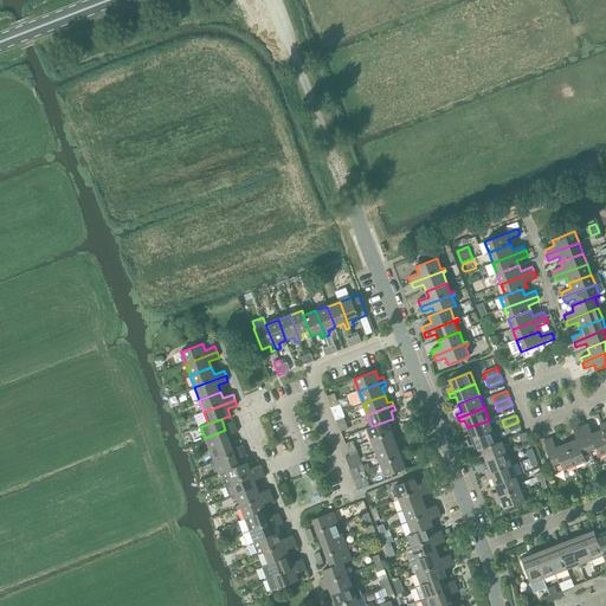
[(367,429),(372,440),(398,431),(397,426),(391,429),(388,420),(372,426),(367,429)]
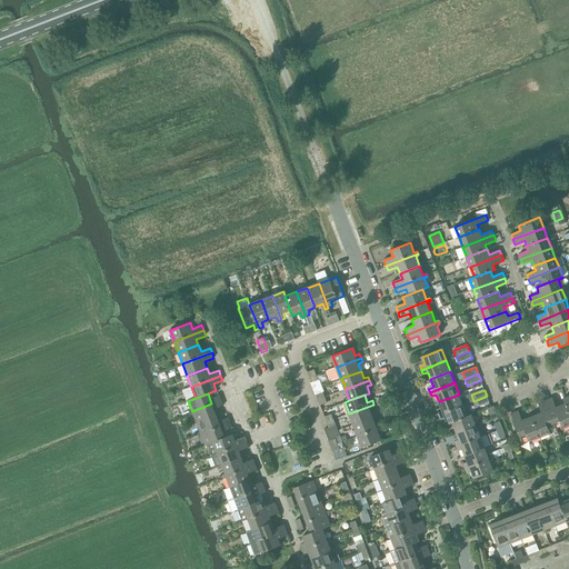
[(439,415),(462,405),(459,395),(439,401),(442,409),(437,411),(439,415)]
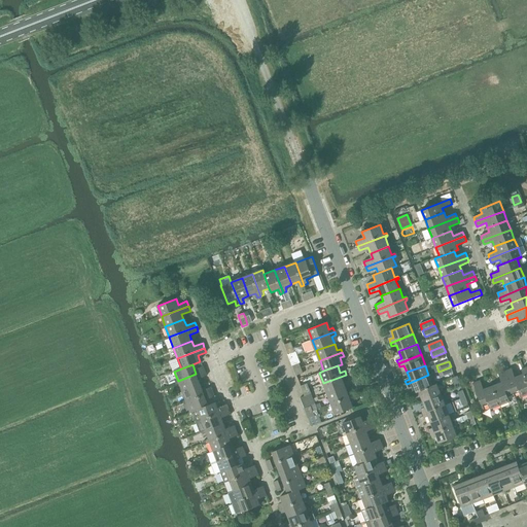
[(451,366),(438,372),(441,378),(453,374),(451,366)]
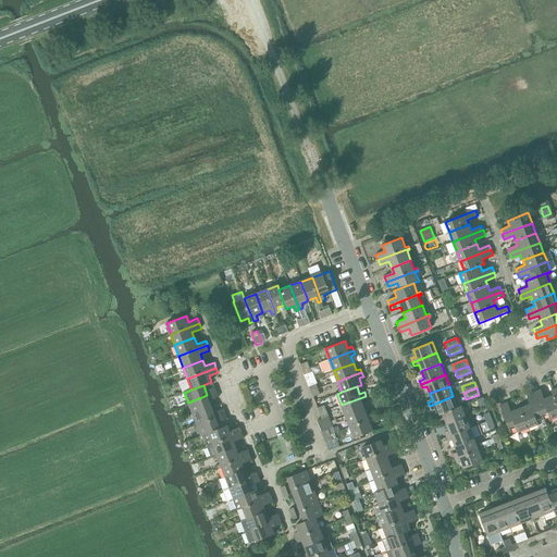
[(556,403),(554,395),(544,399),(541,390),(533,393),(544,417),(549,415),(552,419),(556,417),(556,403)]
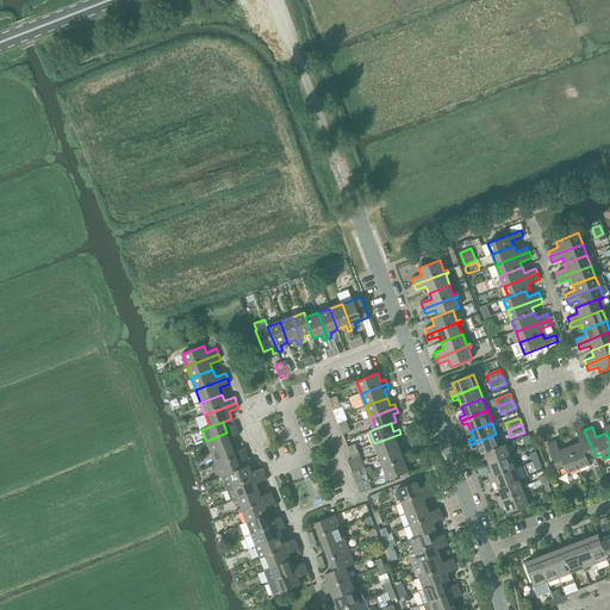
[(589,460),(596,456),(584,430),(577,433),(580,442),(571,447),(579,468),(590,465),(589,460)]
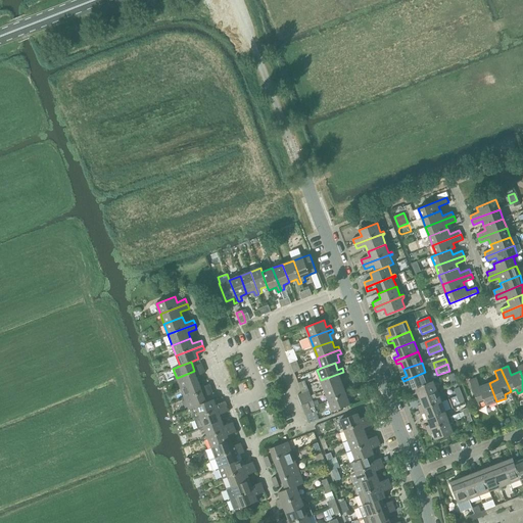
[(181,389),(198,382),(194,371),(177,378),(181,389)]
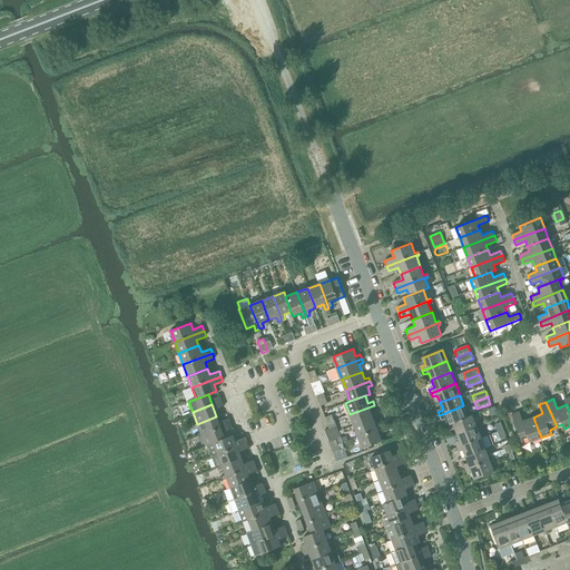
[(350,414),(354,426),(374,419),(371,411),(375,409),(374,405),(350,414)]
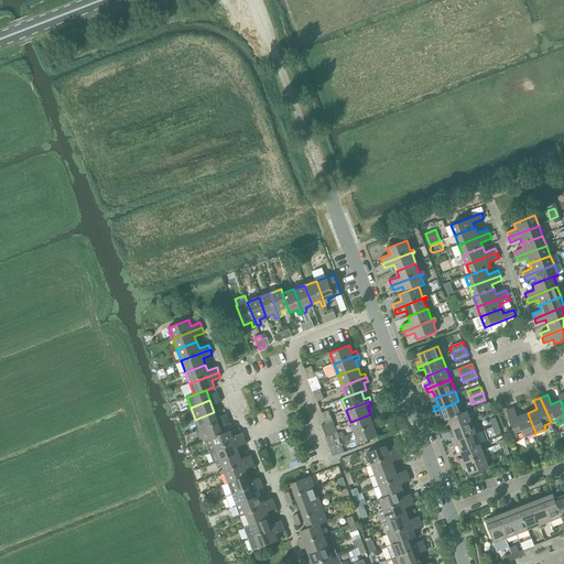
[(444,420),(463,413),(458,401),(435,411),(436,415),(441,413),(444,420)]
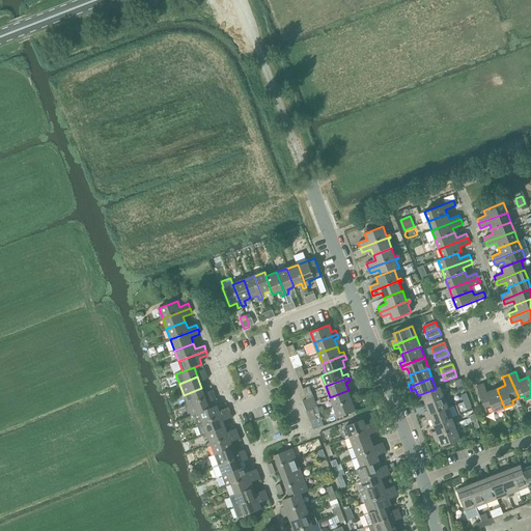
[(504,408),(497,389),(487,392),(484,384),(477,386),(486,410),(494,408),(495,412),(504,408)]
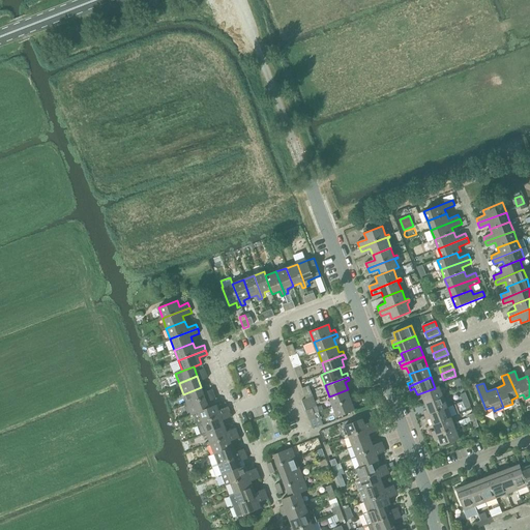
[(425,404),(444,396),(440,386),(435,388),(417,394),(418,399),(423,396),(425,404)]
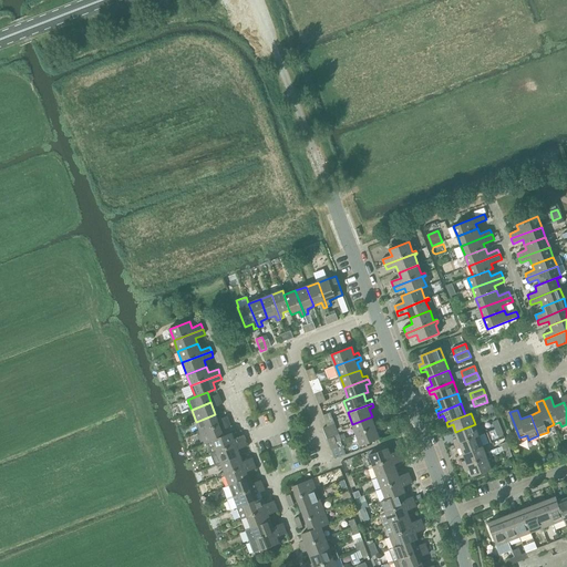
[(199,432),(219,425),(215,414),(196,422),(199,432)]
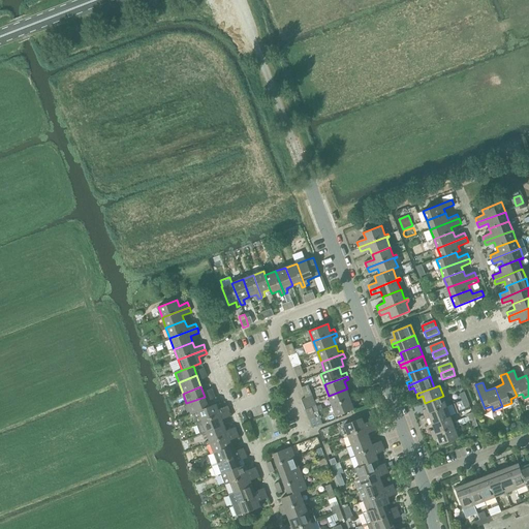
[(333,405),(355,397),(353,393),(349,395),(347,389),(329,396),(333,405)]
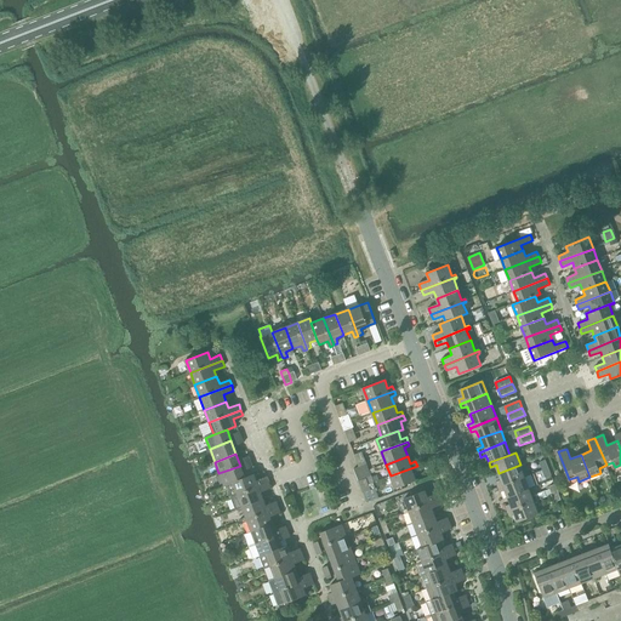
[(357,476),(369,471),(364,459),(357,461),(359,467),(354,469),(357,476)]
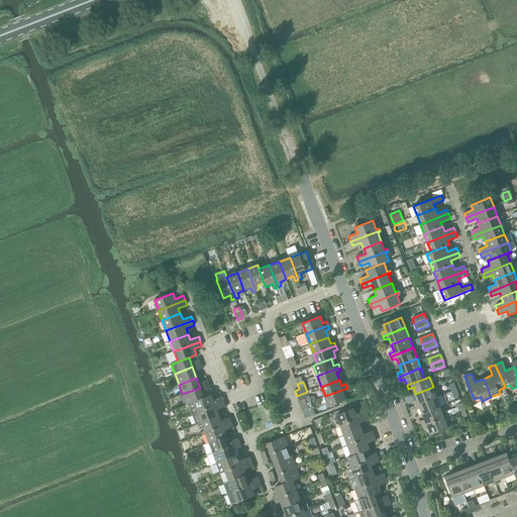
[(415,405),(437,397),(433,387),(415,394),(418,401),(413,402),(415,405)]
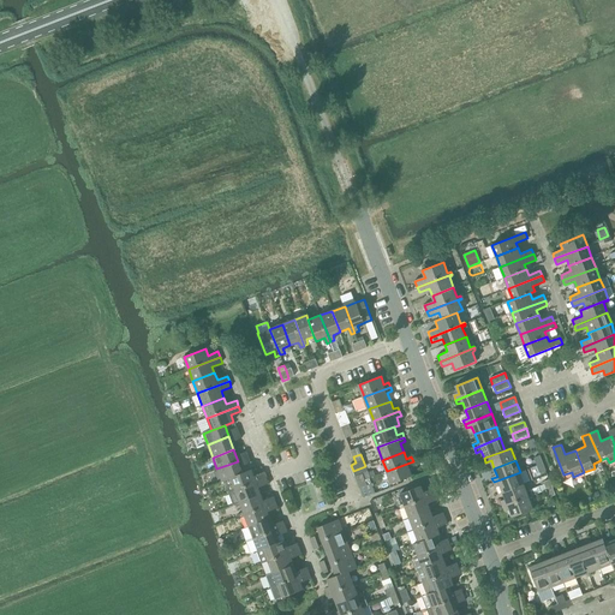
[(221,482),(224,481),(243,473),(238,461),(216,469),(221,482)]
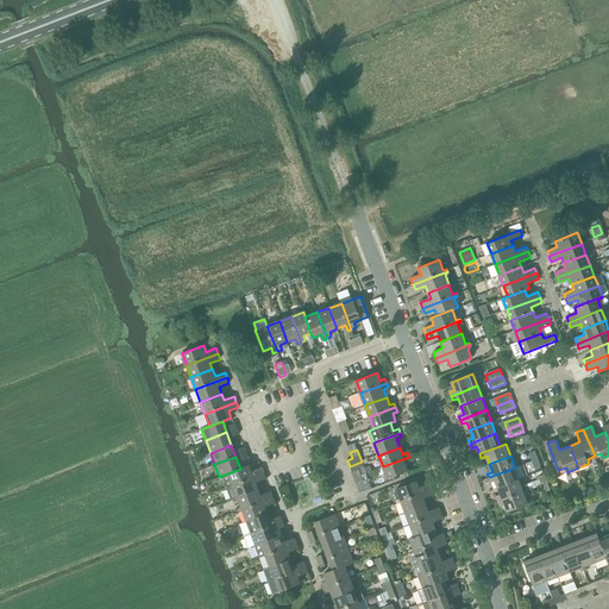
[(409,457),(383,466),(388,479),(408,471),(406,463),(410,460),(409,457)]
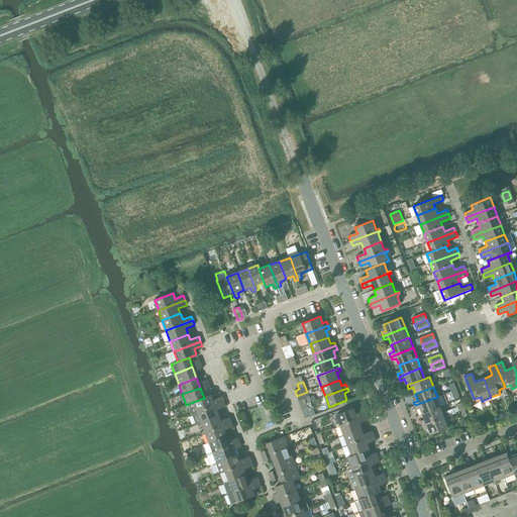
[(301,406),(307,404),(311,402),(307,392),(297,396),(301,406)]
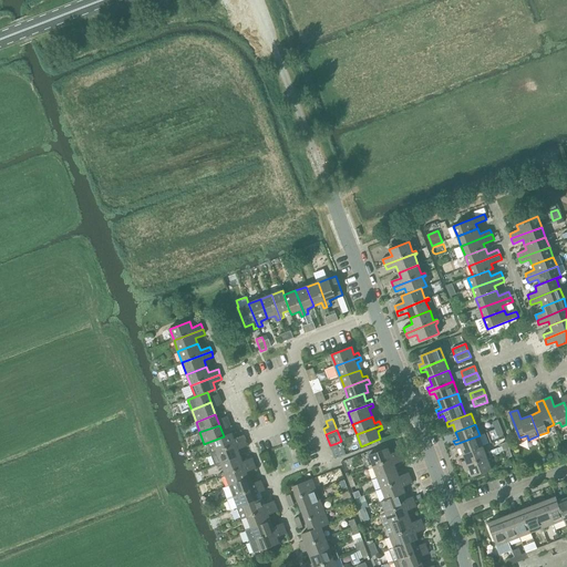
[(210,454),(217,452),(246,441),(244,435),(235,440),(232,433),(224,436),(206,443),(210,454)]
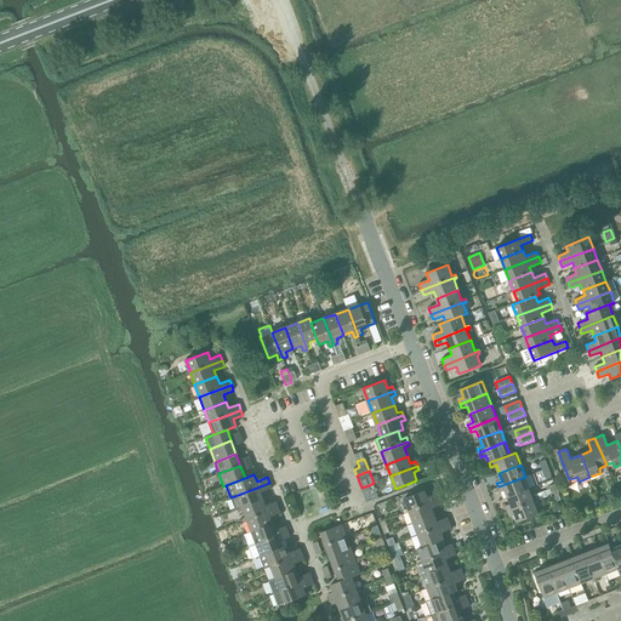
[(508,497),(530,489),(525,477),(499,486),(500,491),(505,490),(508,497)]
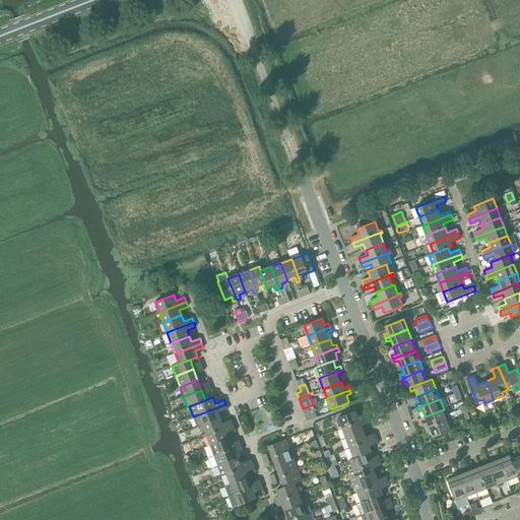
[(199,414),(194,416),(197,427),(203,425),(220,417),(218,412),(228,409),(225,404),(199,414)]
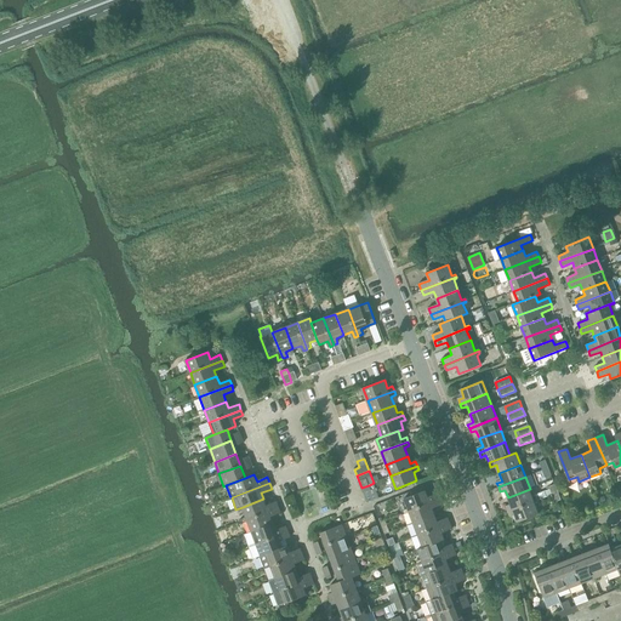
[(550,489),(535,495),(537,500),(552,495),(558,491),(556,484),(548,486),(550,489)]
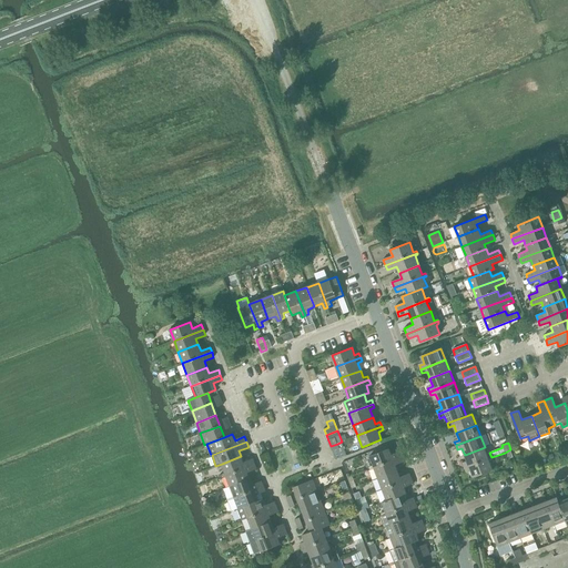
[(464,468),(488,458),(485,447),(465,455),(467,463),(463,464),(464,468)]
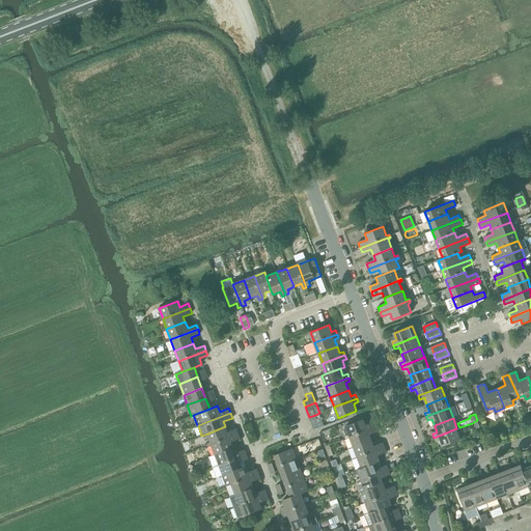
[(350,438),(376,427),(374,422),(366,425),(364,419),(345,426),(350,438)]
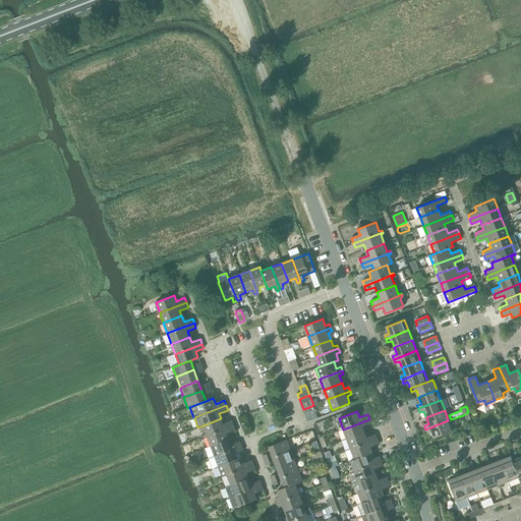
[(208,436),(233,425),(232,421),(224,424),(221,418),(204,425),(208,436)]
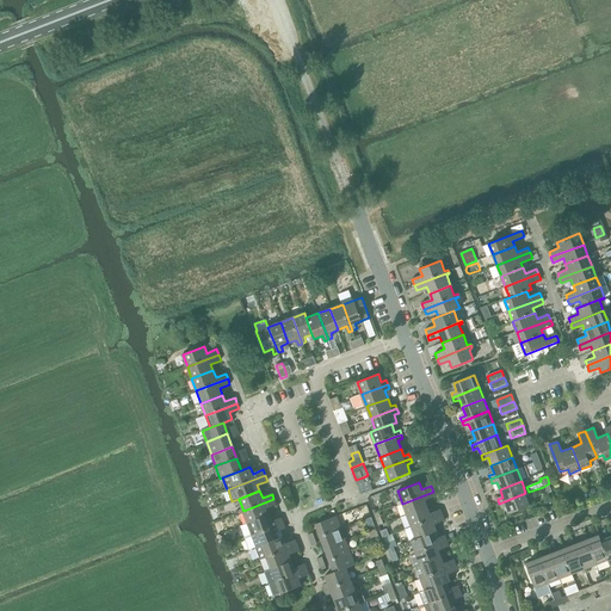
[(407,516),(429,507),(426,501),(436,497),(433,492),(402,504),(407,516)]
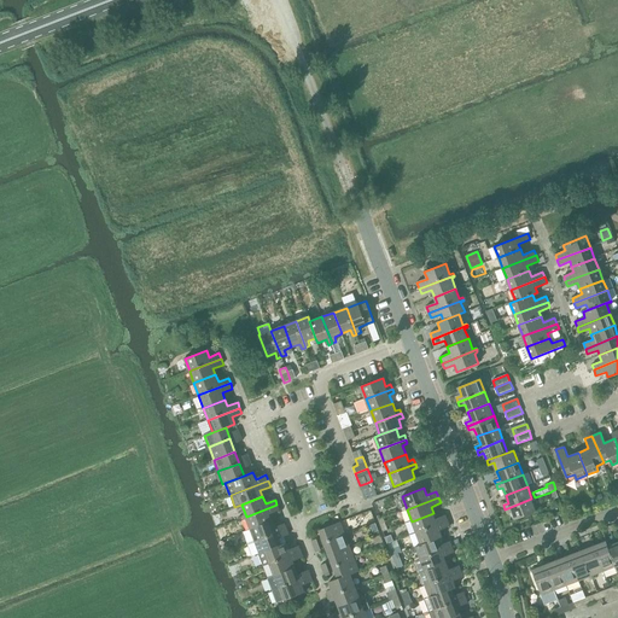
[(531,499),(505,509),(507,513),(512,512),(516,519),(536,511),(531,499)]
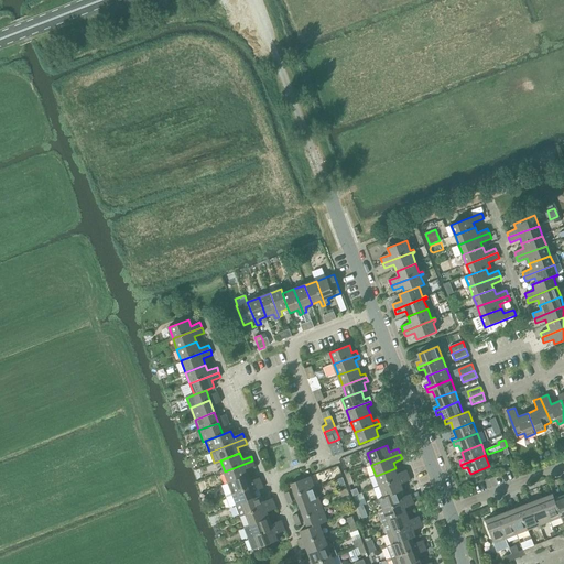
[(229,483),(248,475),(246,469),(255,466),(252,461),(225,472),(229,483)]
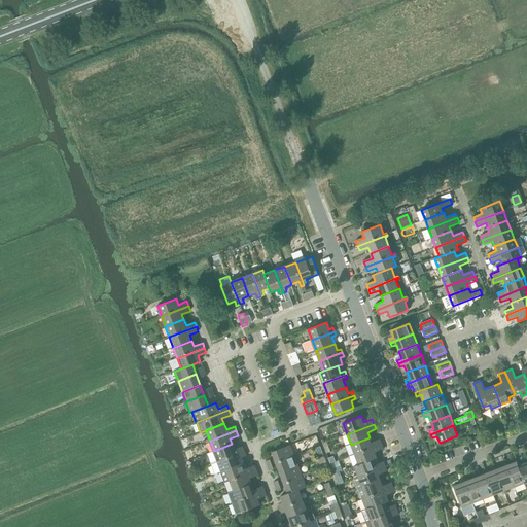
[(355,455),(382,445),(380,440),(372,443),(370,437),(351,445),(355,455)]
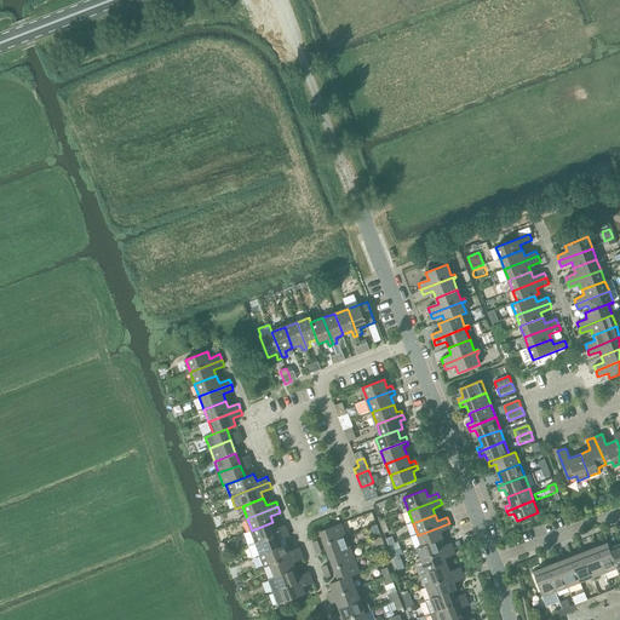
[(256,543),(287,530),(286,526),(275,529),(273,522),(252,530),(256,543)]
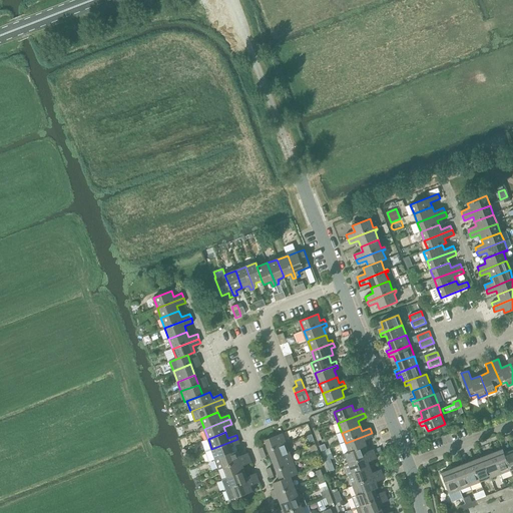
[(372,433),(346,443),(350,453),(367,446),(365,440),(374,437),(372,433)]
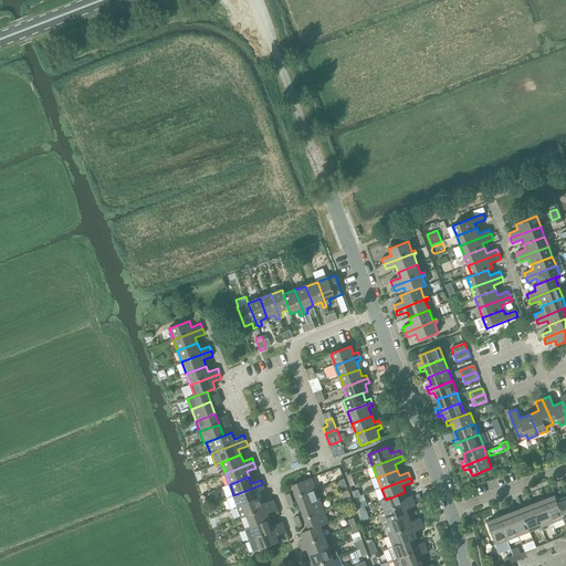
[(312,479),(293,485),(296,496),(318,489),(317,486),(315,488),(312,479)]
